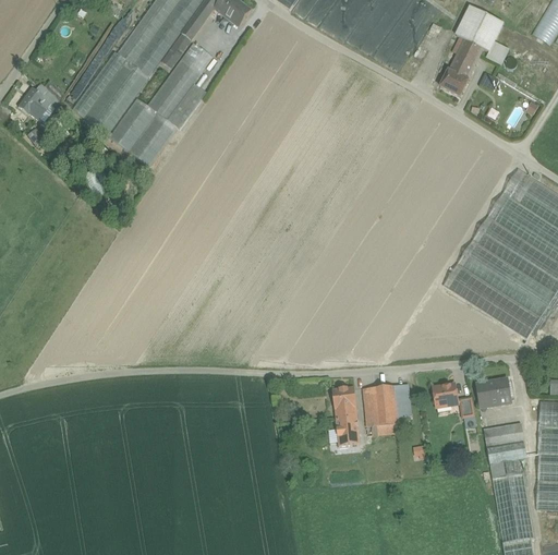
[(153,0),(116,52),(114,50),(72,109),(107,134),(109,131),(149,76),(148,76),(203,0),(153,0)]
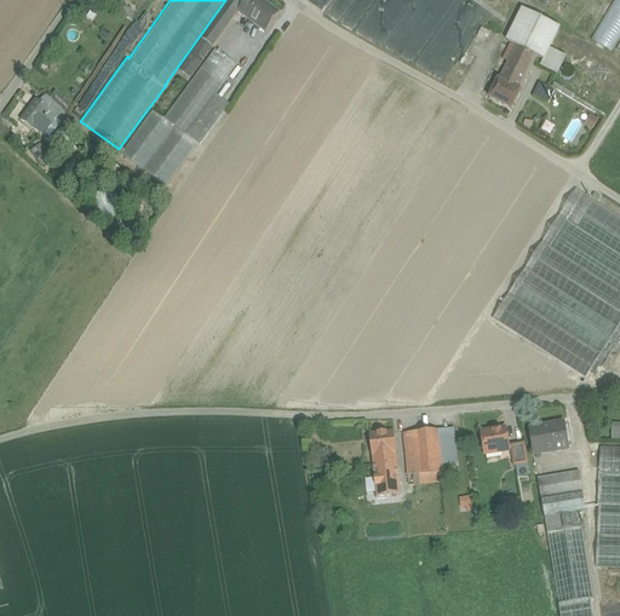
[(228,0),(202,36),(212,44),(213,44),(239,10),(237,9),(242,1),(240,0),(228,0)]
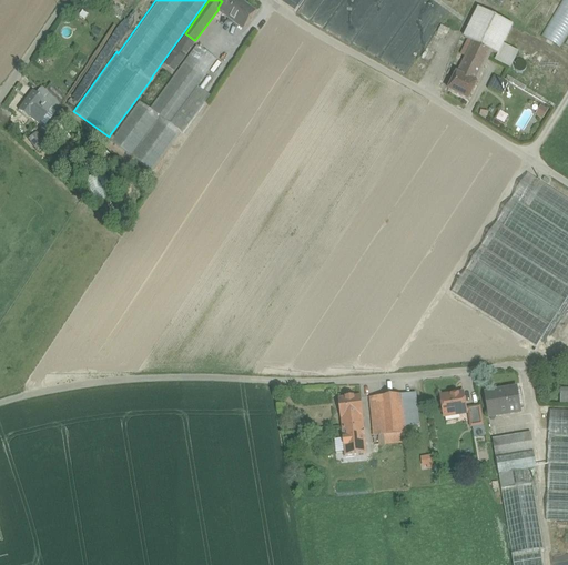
[(223,0),(222,1),(217,8),(219,9),(243,27),(255,10),(243,0),(223,0)]
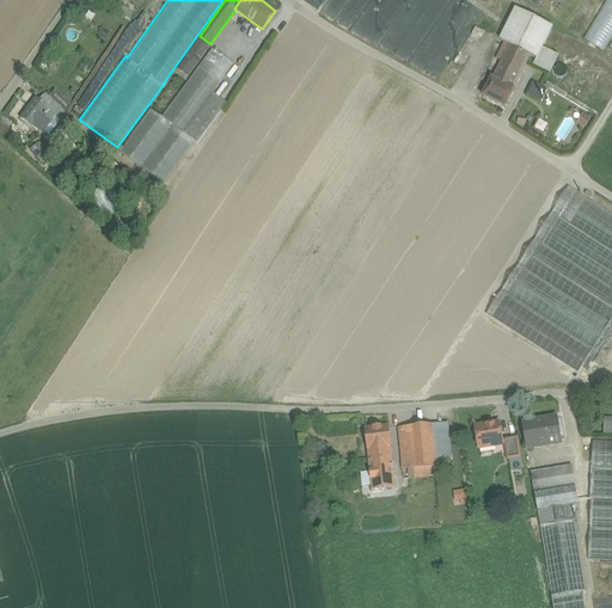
[(604,0),(585,37),(606,49),(611,38),(611,0),(604,0)]
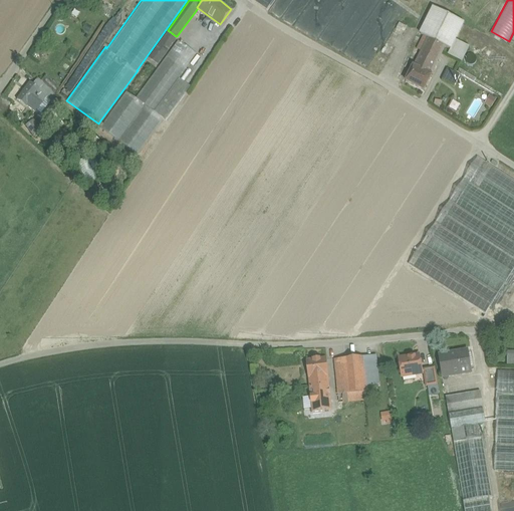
[(463,20),(434,6),(420,32),(429,36),(444,44),(450,47),(463,20)]
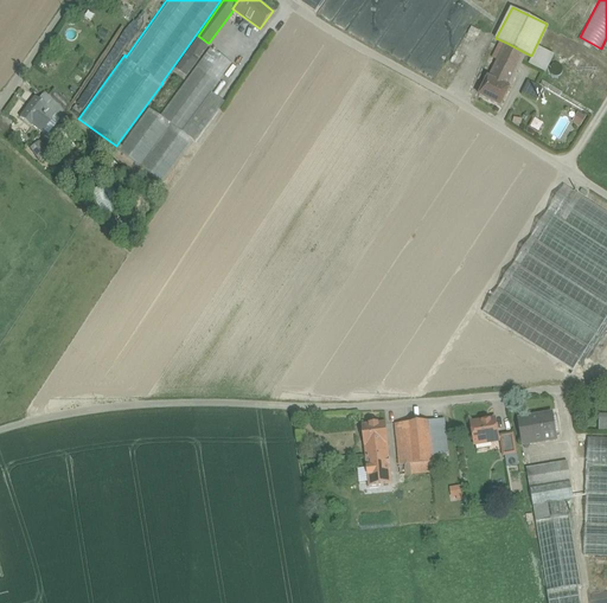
[(198,36),(176,65),(186,74),(208,43),(198,36)]
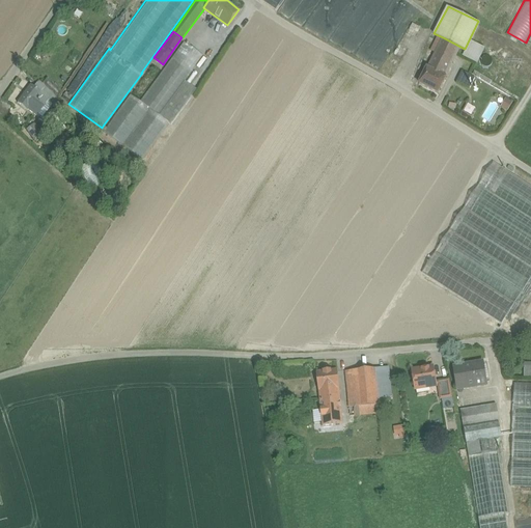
[(443,37),(428,66),(426,66),(419,82),(438,91),(445,76),(444,75),(458,46),(443,37)]
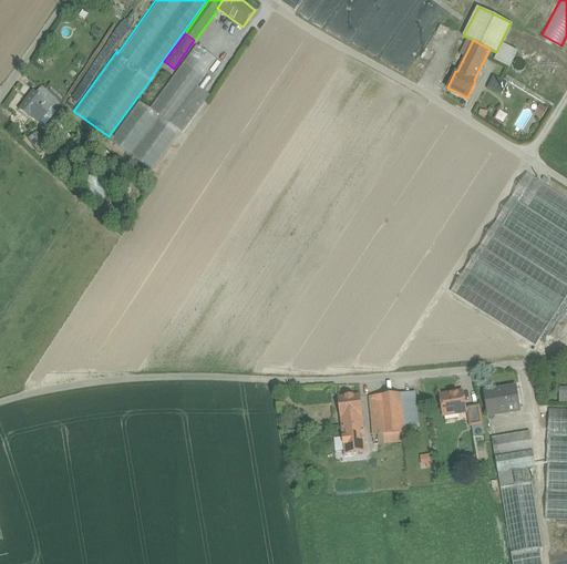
[(196,42),(150,106),(181,129),(183,131),(210,93),(197,84),(217,58),(196,42)]
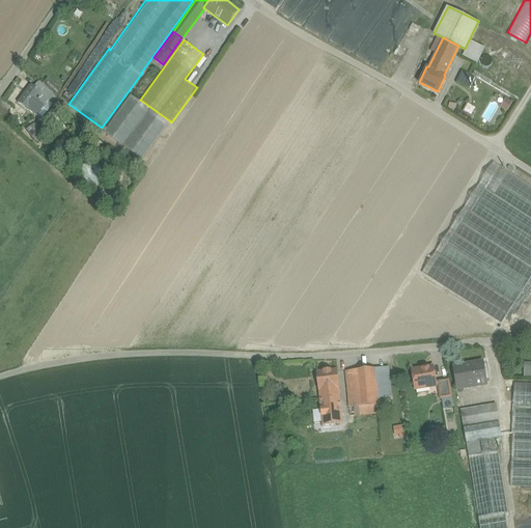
[(470,85),(475,74),(460,67),(456,79),(470,85)]
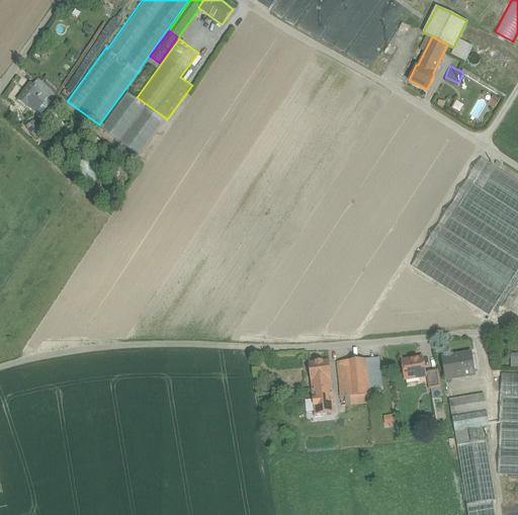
[(45,73),(39,78),(54,90),(59,85),(45,73)]
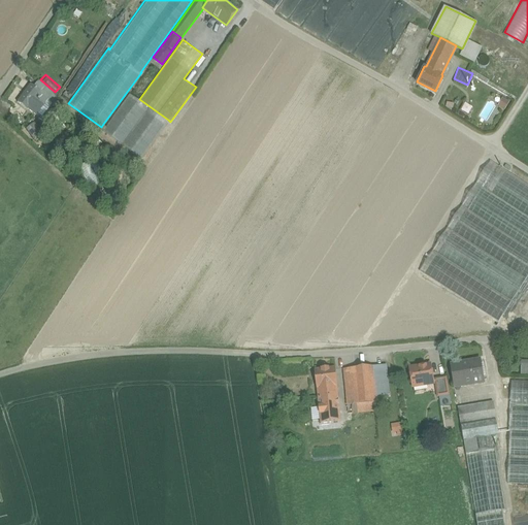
[(47,88),(38,78),(33,85),(39,90),(42,94),(47,88)]
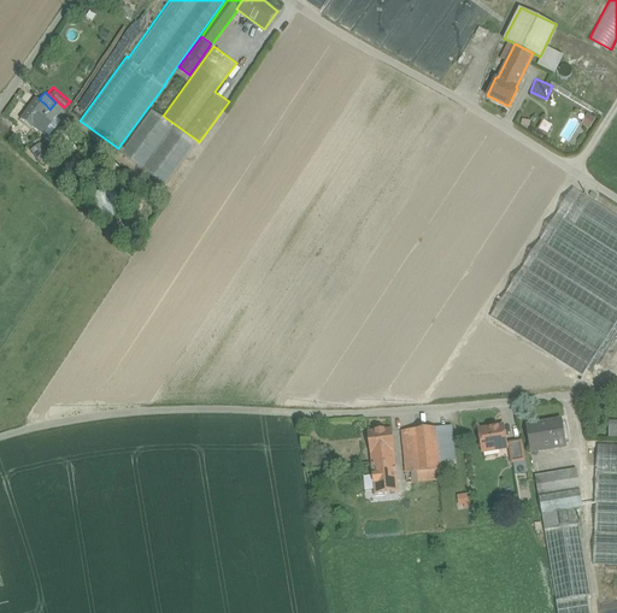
[(39,99),(35,96),(21,116),(30,124),(31,122),(46,105),(39,99)]
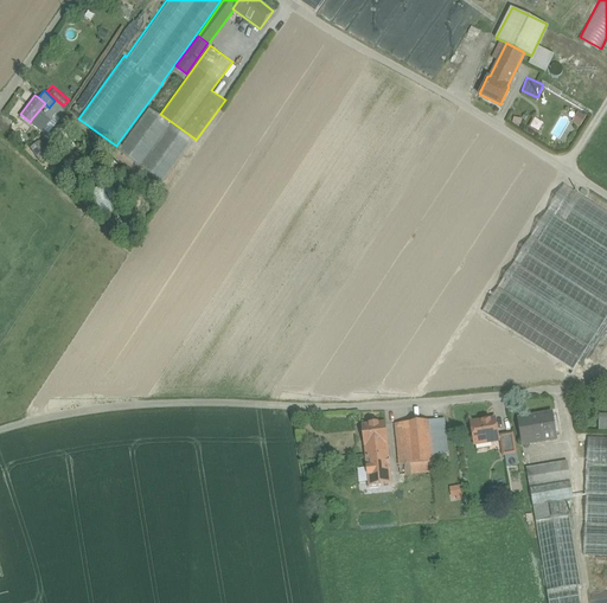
[(55,101),(49,108),(55,111),(62,119),(66,113),(55,101)]
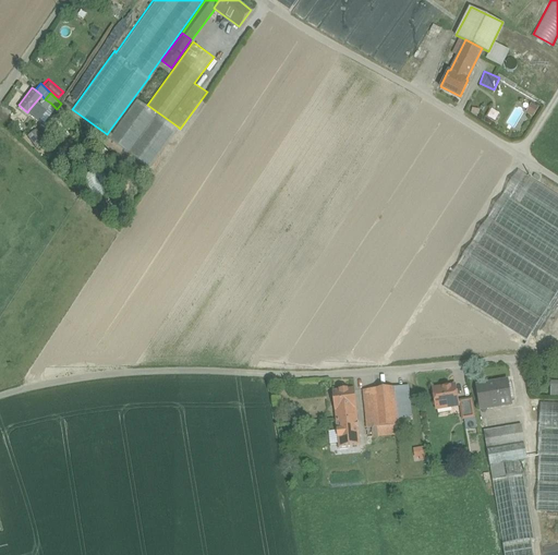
[(41,95),(28,110),(38,118),(50,103),(45,99),(41,95)]
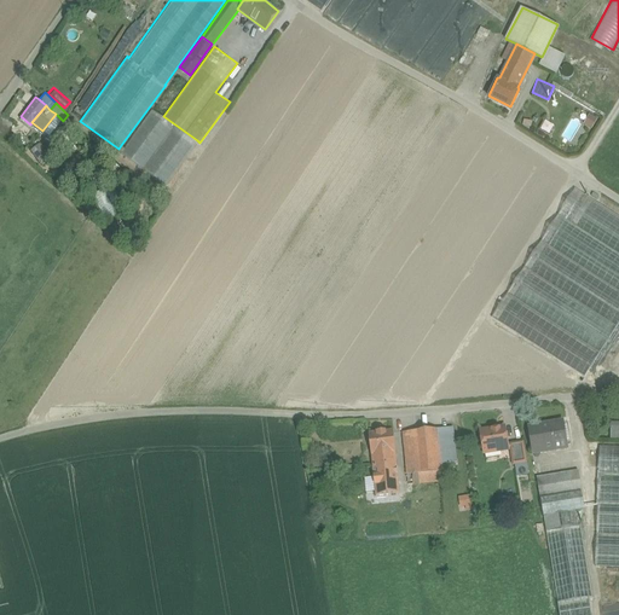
[(163,116),(152,108),(123,146),(121,145),(119,149),(165,183),(197,140),(163,116)]
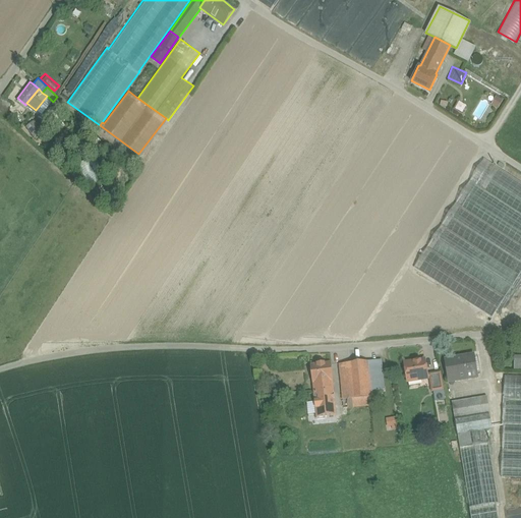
[(490,102),(498,105),(503,96),(495,93),(490,102)]
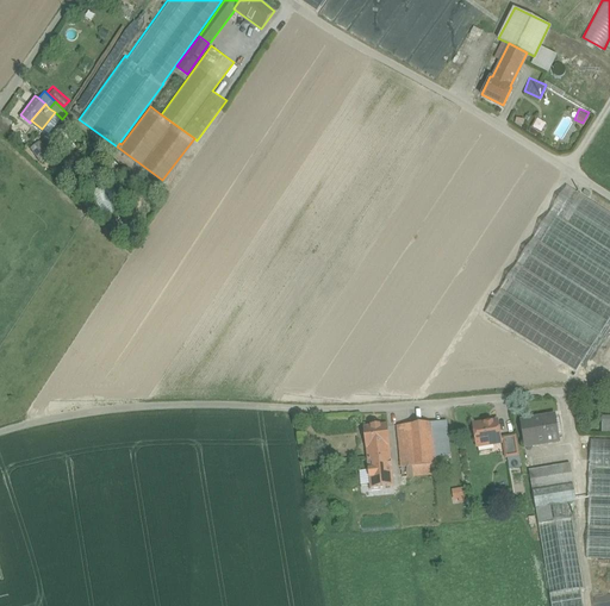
[(609,314),(609,211),(566,183),(499,287),(590,345),(609,314)]
